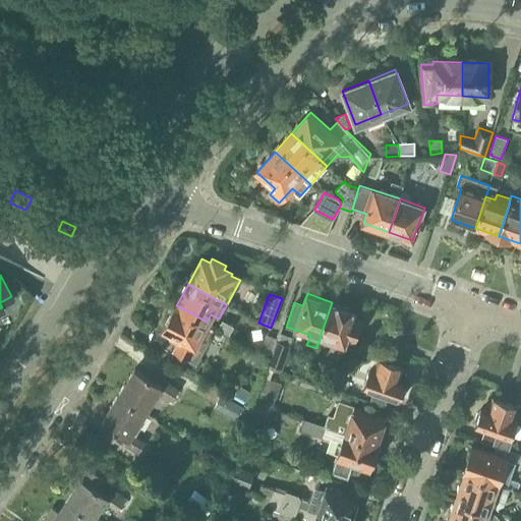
[(332,302),(321,335),(343,343),(346,335),(355,338),(361,322),(352,317),(355,310),(332,302)]
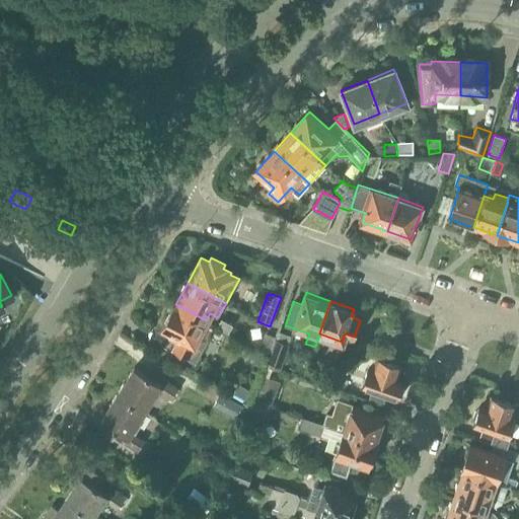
[(206,320),(175,304),(173,303),(160,326),(180,338),(173,349),(197,362),(208,341),(206,340),(214,325),(206,320)]
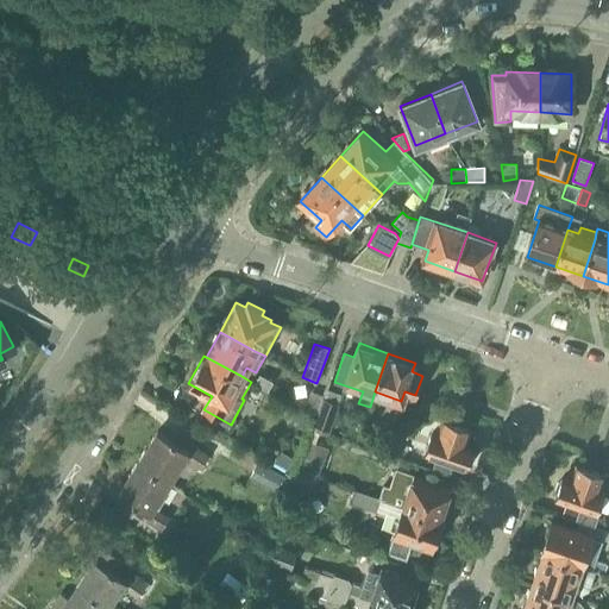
[(272,382),(259,375),(255,384),(268,391),(272,382)]
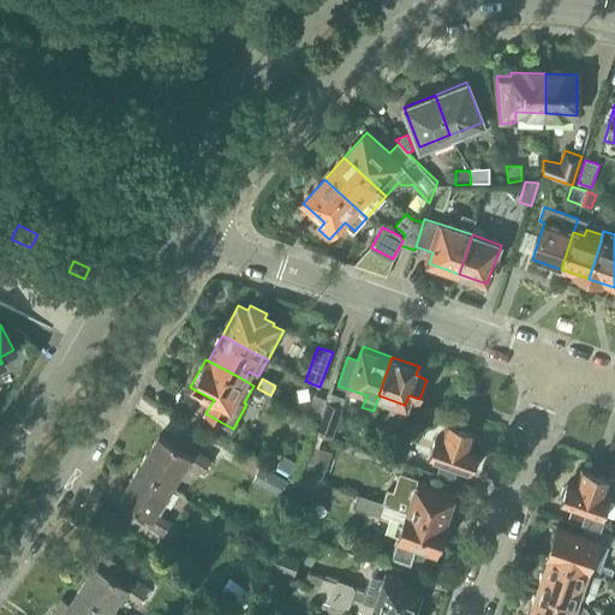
[(342,407),(326,402),(315,434),(332,440),(342,407)]
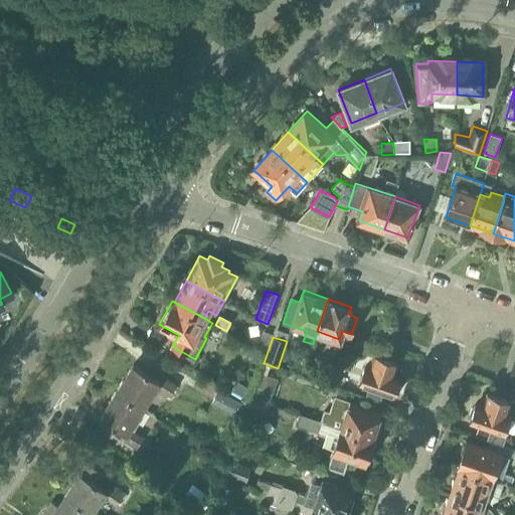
[(365,365),(360,381),(392,393),(398,377),(390,374),(395,361),(374,354),(369,366),(365,365)]
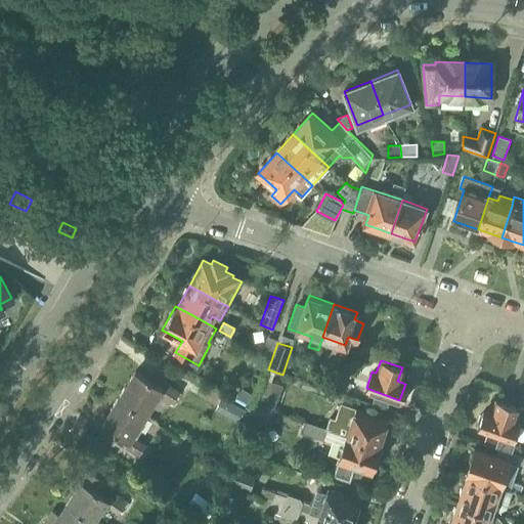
[(126,386),(118,398),(145,416),(160,394),(166,398),(173,388),(154,376),(150,381),(135,372),(126,386)]
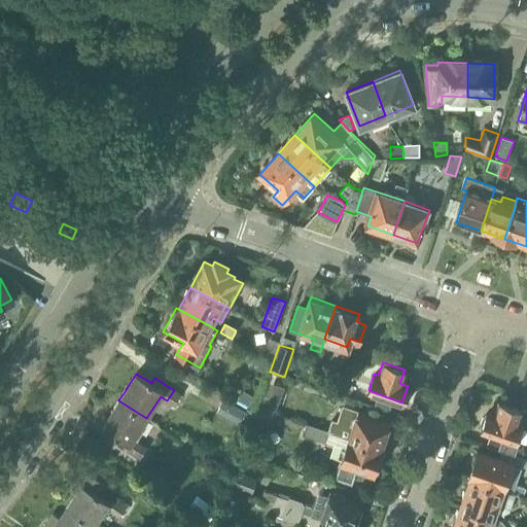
[(336,383),(312,375),(309,384),(322,389),(336,383)]
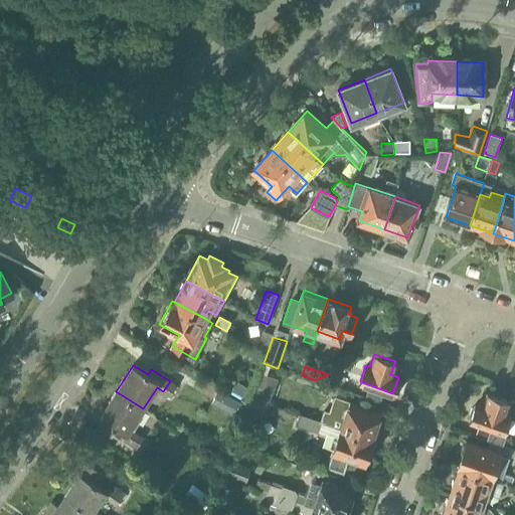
[(261,372),(254,386),(273,393),(279,379),(267,374),(261,372)]
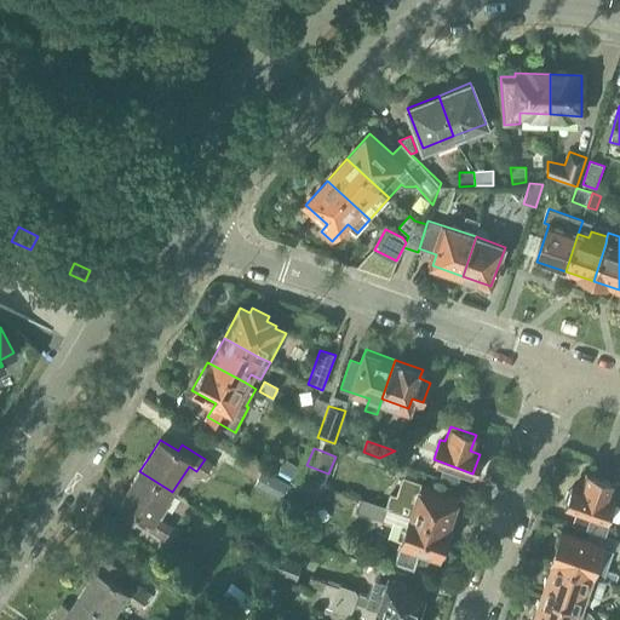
[(205,459),(196,471),(205,477),(213,464),(205,459)]
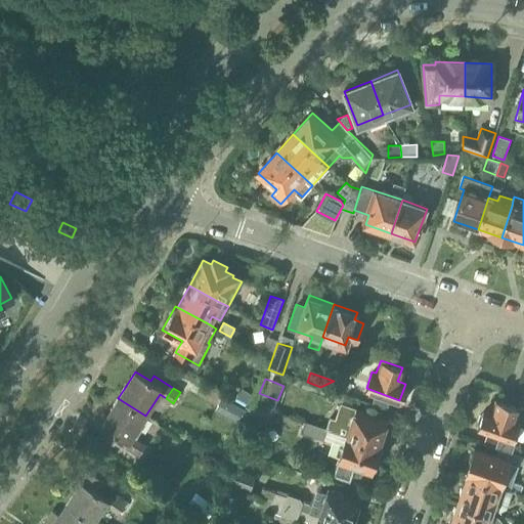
[(235,397),(247,403),(253,394),(242,388),(235,397)]
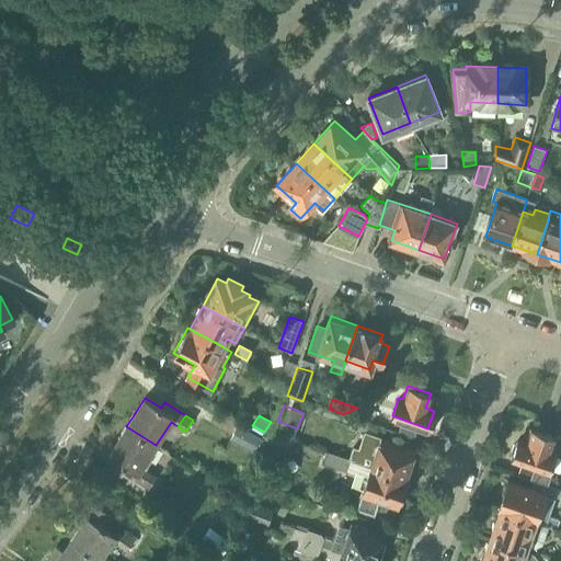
[(274,431),(294,438),(297,428),(277,421),(274,431)]
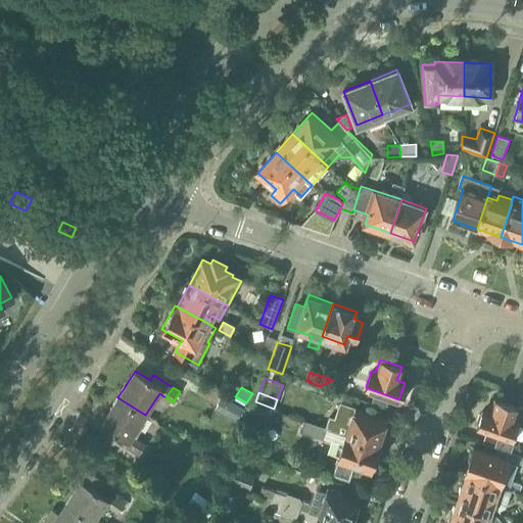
[(390,397),(375,392),(371,403),(386,409),(390,397)]
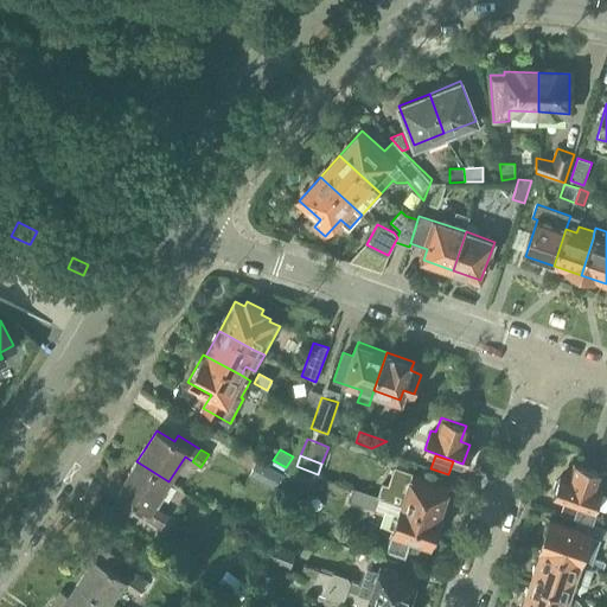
[(257,460),(249,475),(281,493),(289,477),(257,460)]
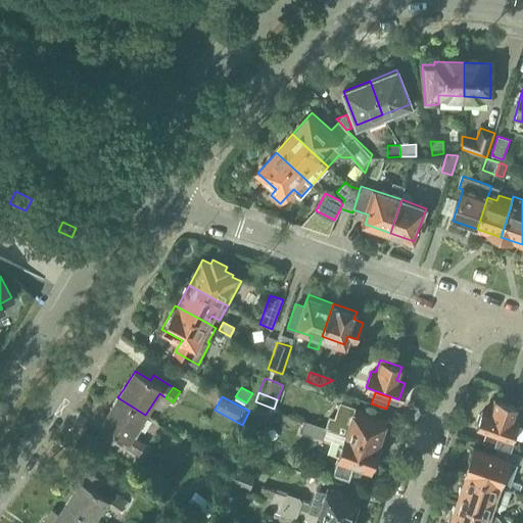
[(110,409),(101,424),(116,433),(113,438),(132,450),(139,440),(132,436),(145,415),(117,397),(110,409)]
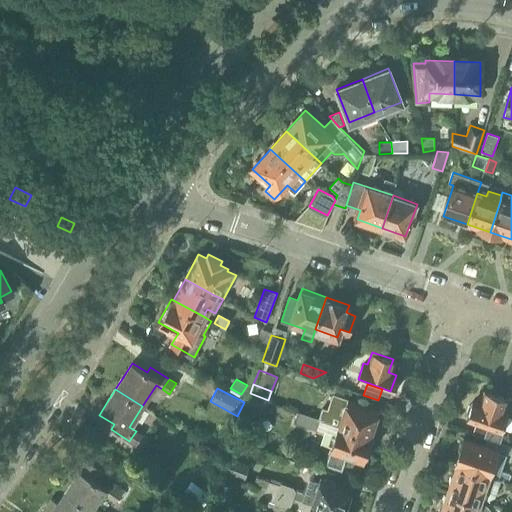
[(496,441),(500,442),(505,430),(500,429),(506,412),(501,410),(506,396),(484,389),(480,402),(472,400),(467,416),(474,419),(470,432),(496,441)]
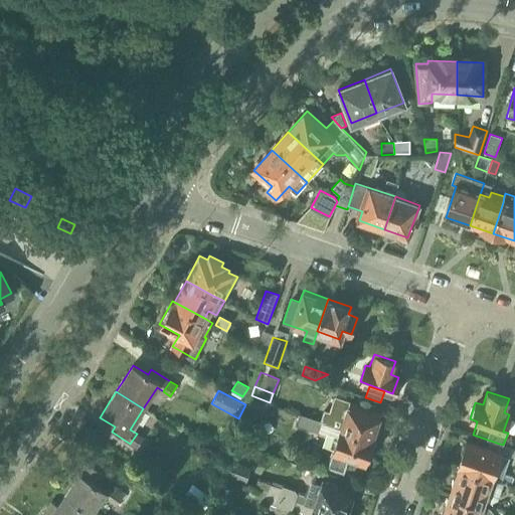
[(324,409),(321,421),(322,421),(341,428),(372,440),(372,439),(375,428),(378,426),(380,421),(379,418),(380,415),(362,409),(360,406),(355,404),(352,405),(334,399),(330,411),(324,409)]
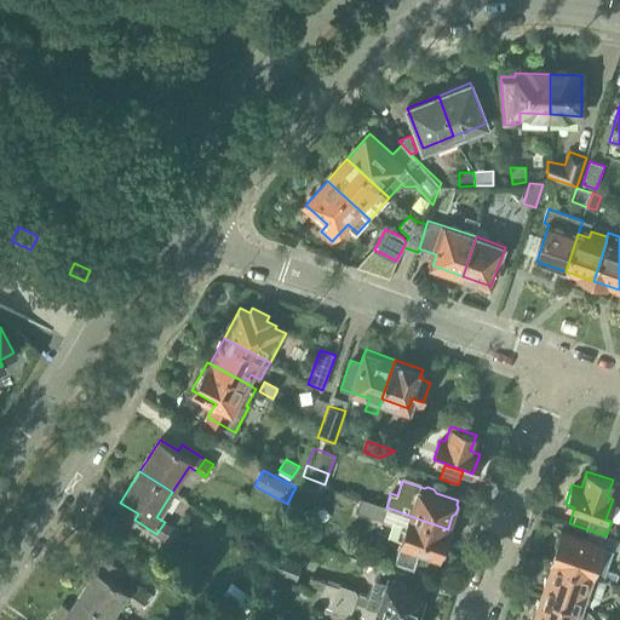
[(362,499),(359,512),(383,520),(388,507),(386,507),(362,499)]
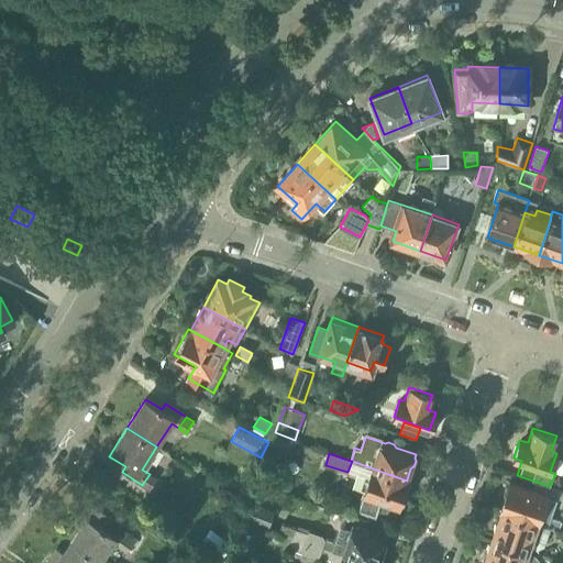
[(363,494),(357,511),(376,518),(382,500),(400,507),(401,504),(405,501),(407,496),(406,493),(409,481),(407,479),(407,481),(373,468),(370,478),(364,494),(363,494)]
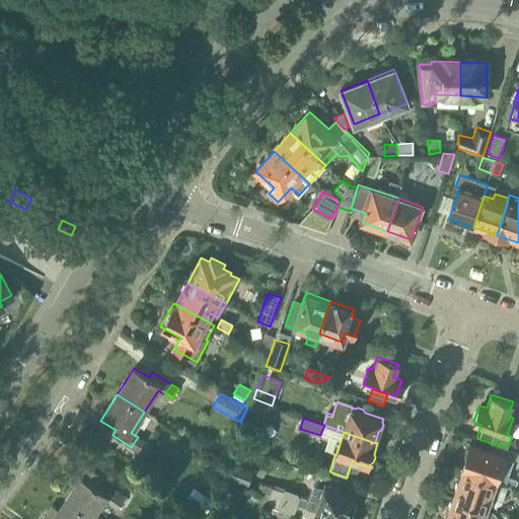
[(138,437),(131,447),(138,451),(145,442),(145,441),(138,437)]
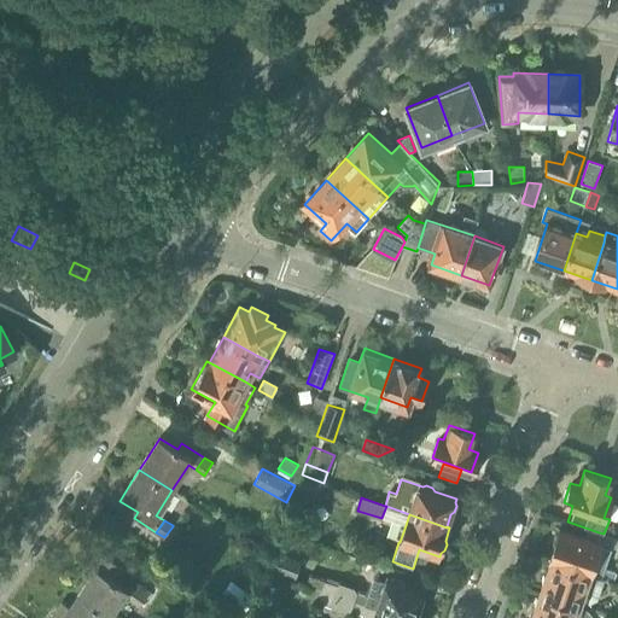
[(599,532),(594,544),(559,532),(549,561),(551,561),(605,579),(604,581),(613,583),(617,572),(602,567),(608,548),(612,549),(616,538),(604,534),(599,532)]
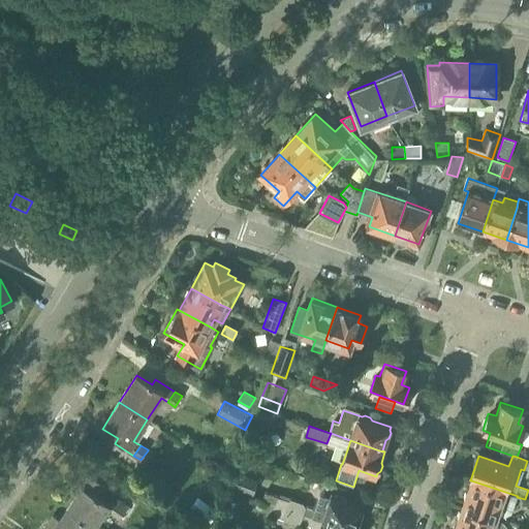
[(74,498),(67,508),(94,528),(106,509),(110,504),(99,497),(106,487),(85,471),(68,494),(74,498)]
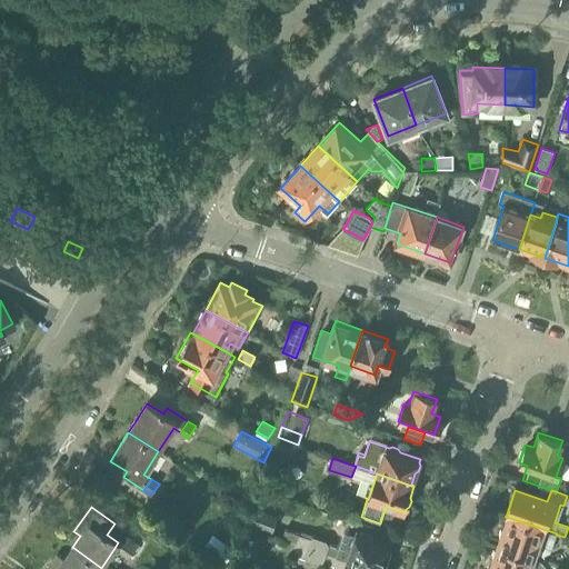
[(278,516),(252,507),(247,522),(273,531),(278,516)]
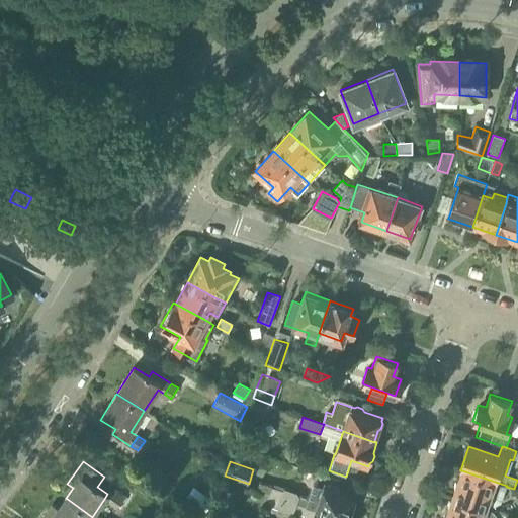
[(486,507),(487,504),(494,506),(501,503),(506,487),(507,486),(461,470),(453,496),(486,507)]
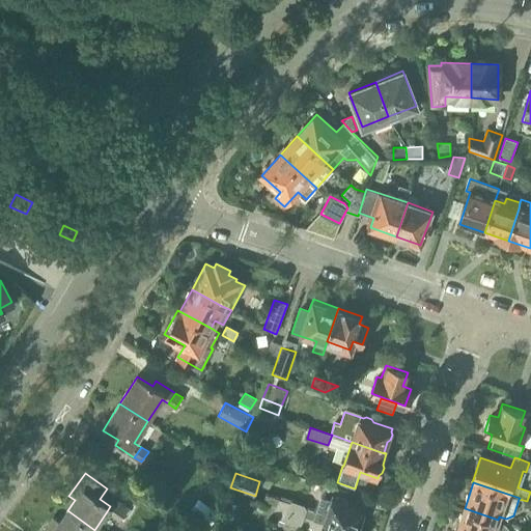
[(315,520),(324,523),(347,530),(356,530),(363,510),(332,499),(331,501),(320,497),(315,511),(317,512),(315,520)]
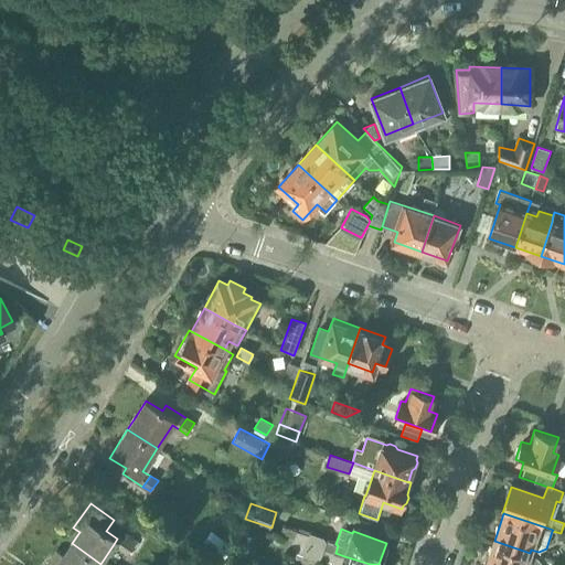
[(202,542),(224,558),(233,546),(211,530),(202,542)]
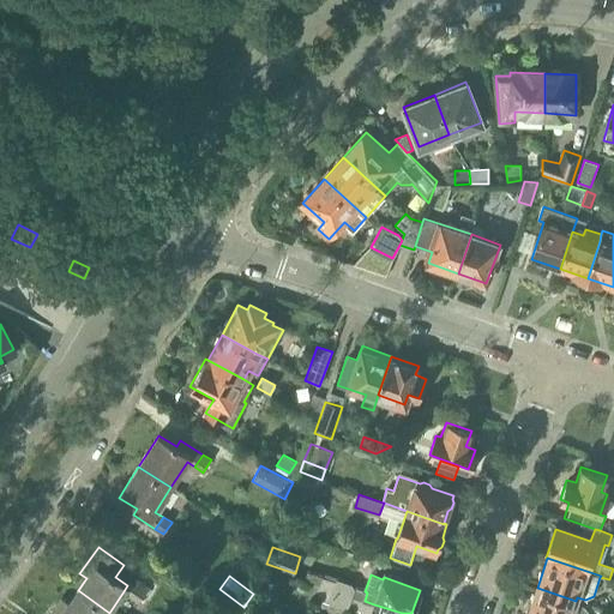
[(402,613),(374,605),(365,601),(351,597),(354,588),(353,584),(337,578),(336,581),(323,577),(315,599),(348,611),(349,606),(360,611),(359,613),(360,613),(402,613)]
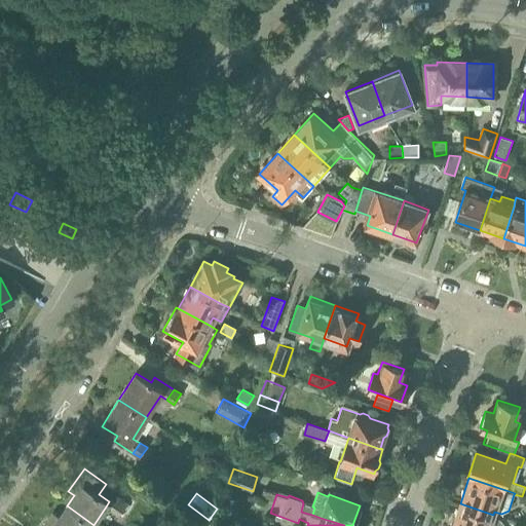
[(109,501),(106,506),(119,516),(126,505),(113,496),(109,501)]
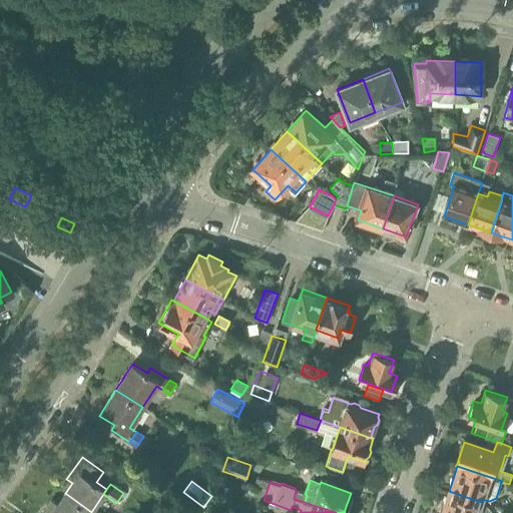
[(305,494),(296,491),(294,499),(305,502),(307,495),(305,494)]
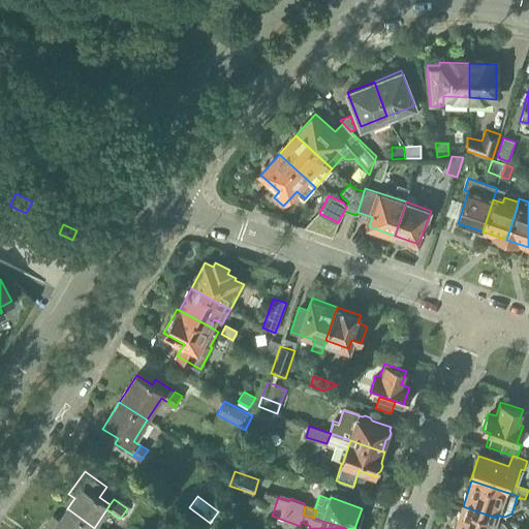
[(496,518),(463,506),(455,528),(506,528),(507,526),(502,521),(495,519),(496,518)]
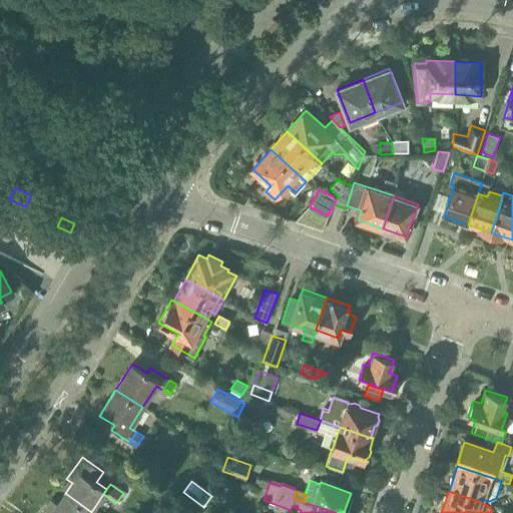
[(52,500),(42,512),(89,512),(91,512),(65,493),(58,504),(52,500)]
